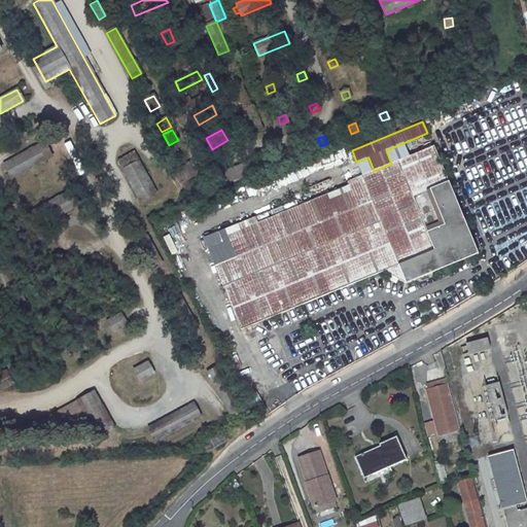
[(43,143),(4,165),(8,174),(5,176),(8,180),(51,157),(43,143)]
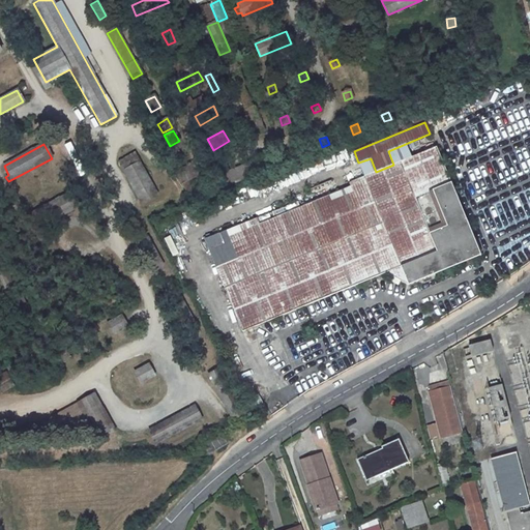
[(333,187),(204,240),(242,332),(386,273),(407,285),(480,255),(436,147),(393,165),(376,172),(349,183),(350,187),(336,193),(333,187)]
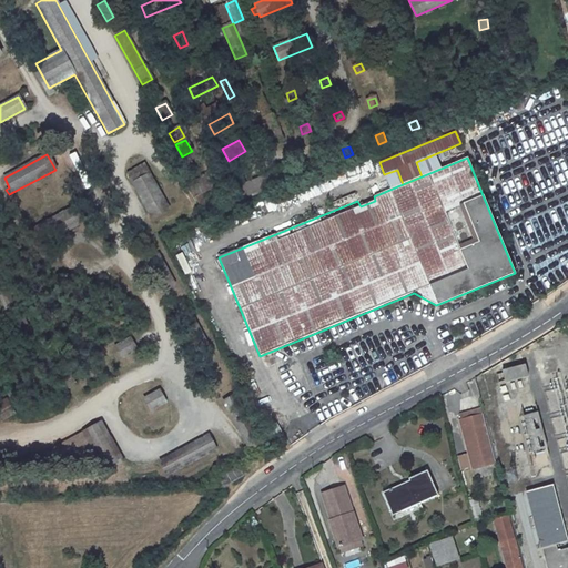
[(315,160),(308,163),(311,171),(318,168),(315,160)]
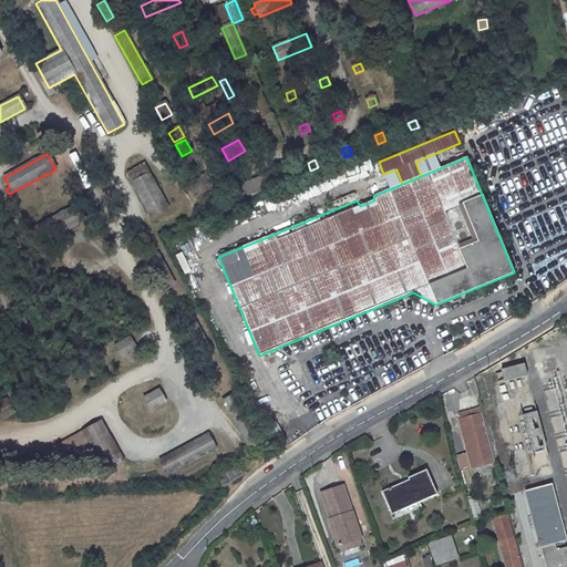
[(169,208),(144,164),(126,174),(151,218),(169,208)]
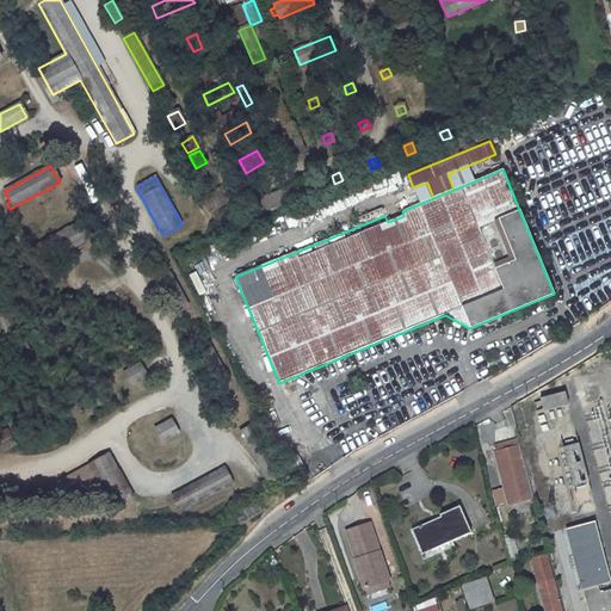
[(294,186),(254,202),(260,216),(300,201),(294,186)]
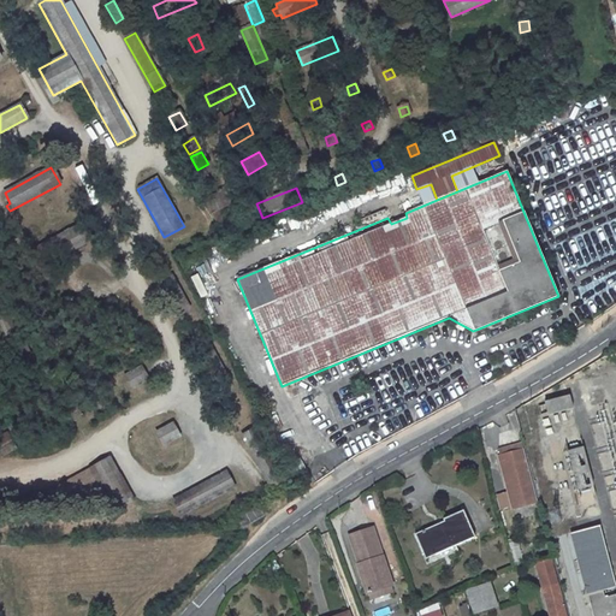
[(230,203),(223,190),(212,196),(220,209),(230,203)]
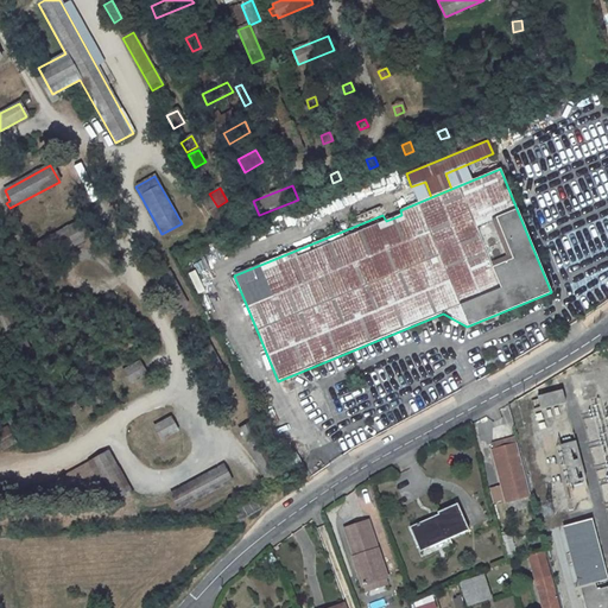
[(217,207),(209,211),(221,232),(229,228),(217,207)]
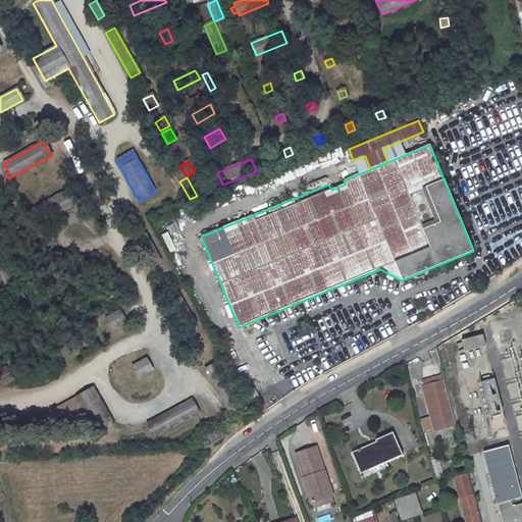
[(69,190),(30,211),(35,220),(32,222),(34,227),(77,204),(69,190)]
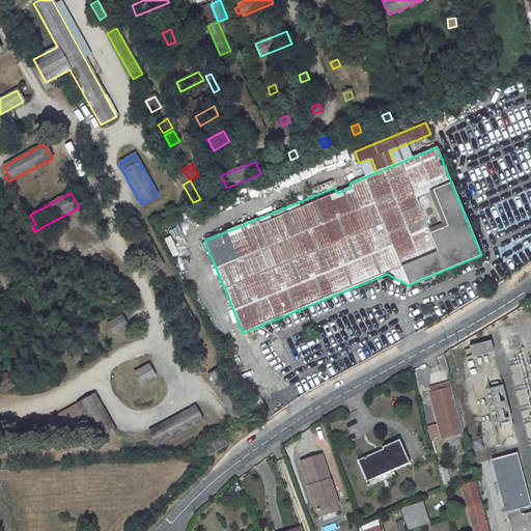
[(170,255),(176,253),(169,235),(164,238),(170,255)]
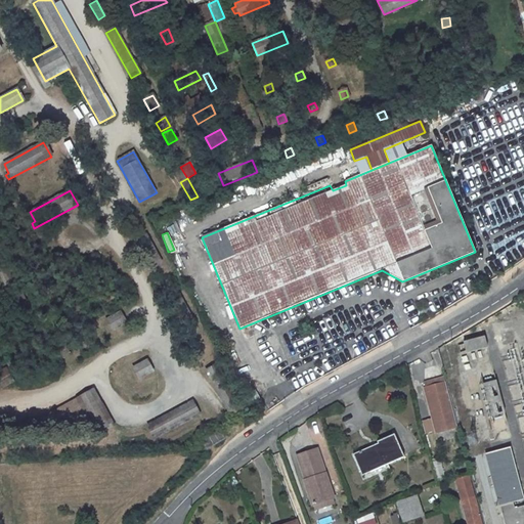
[(120,312),(106,319),(113,331),(126,323),(120,312)]
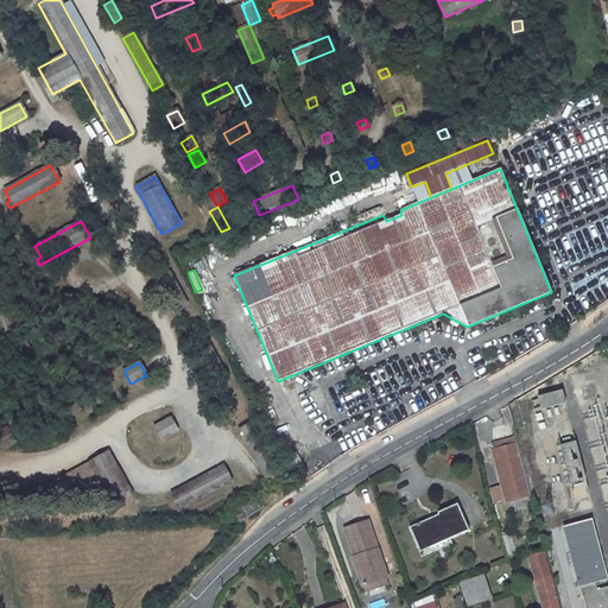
[(564,404),(562,391),(538,398),(540,410),(564,404)]
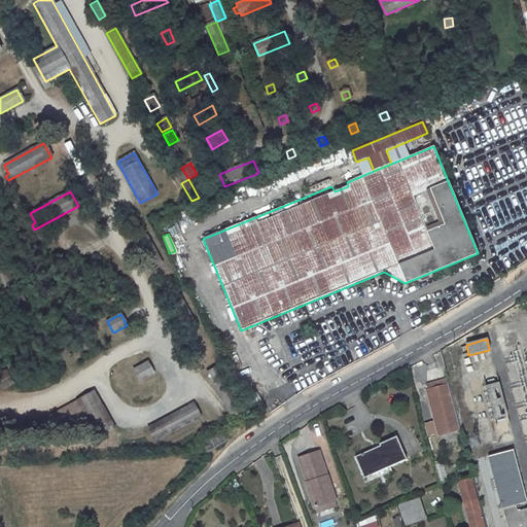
[(63,346),(50,353),(57,364),(69,357),(63,346)]
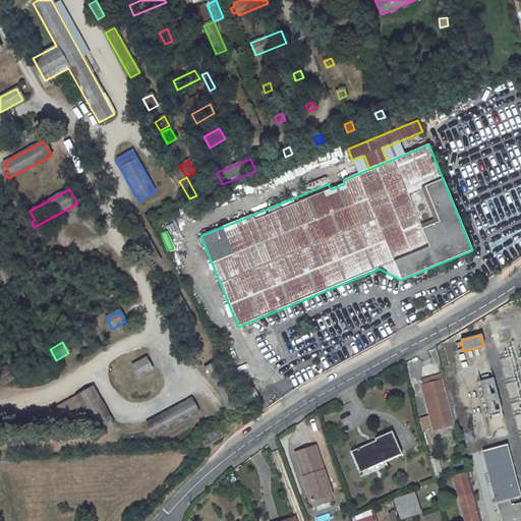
[(146,358),(132,365),(138,377),(152,369),(146,358)]
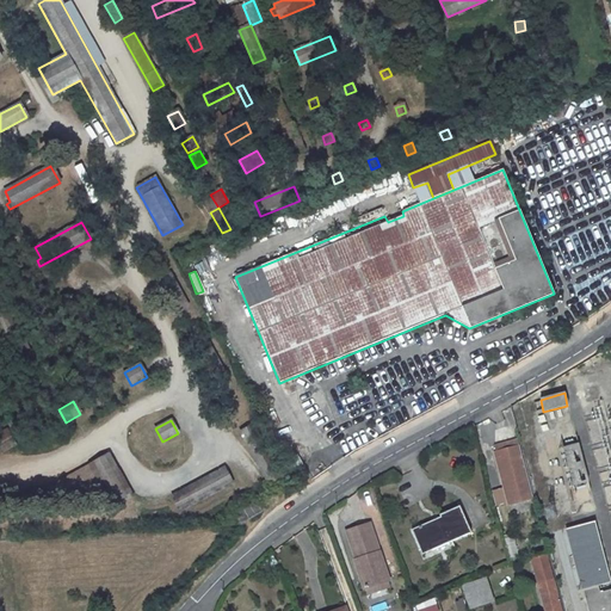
[(6,431),(0,433),(0,452),(14,445),(6,431)]
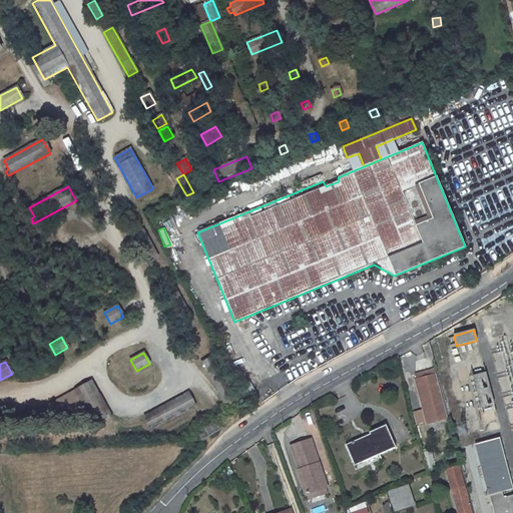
[(428,422),(449,417),(437,372),(416,378),(428,422)]
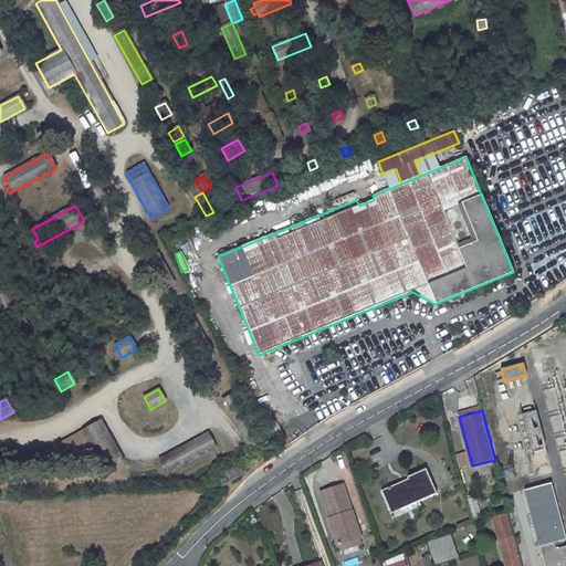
[(545,446),(536,411),(522,415),(531,450),(545,446)]
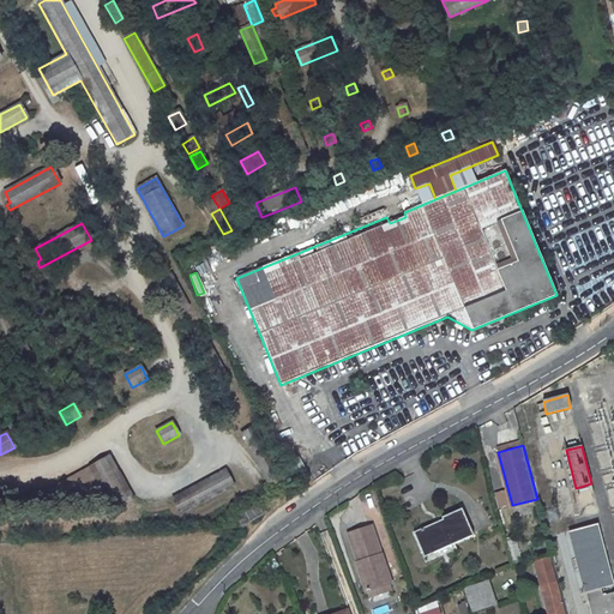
[(109,457),(34,499),(41,515),(77,497),(86,512),(107,501),(112,511),(133,499),(121,479),(109,457)]
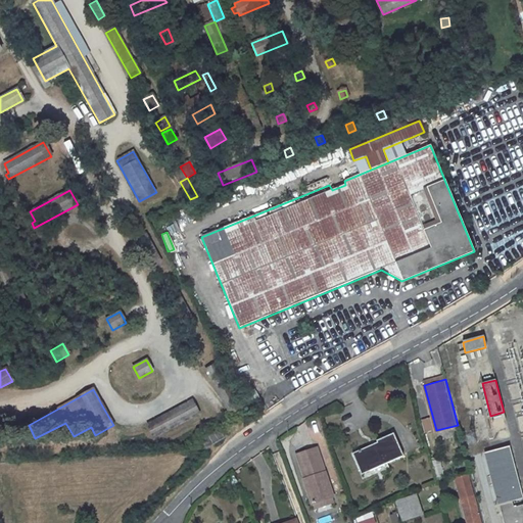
[(259,399),(253,390),(248,393),(253,403),(259,399)]
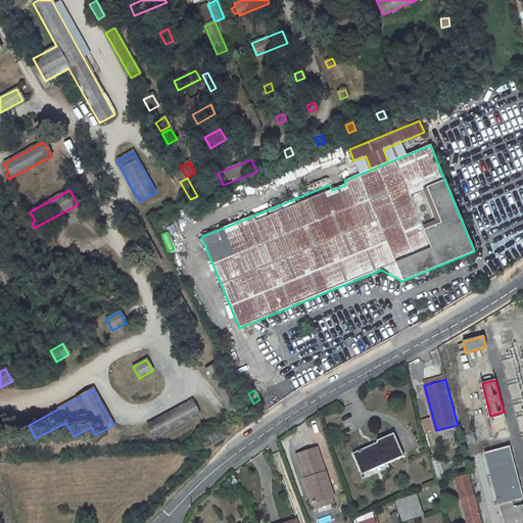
[(192,400),(147,425),(154,438),(199,414),(192,400)]
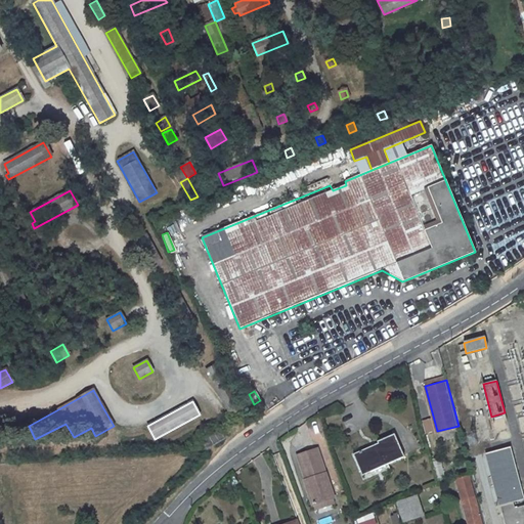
[(218,431),(202,439),(203,442),(206,447),(222,439),(219,433),(218,431)]
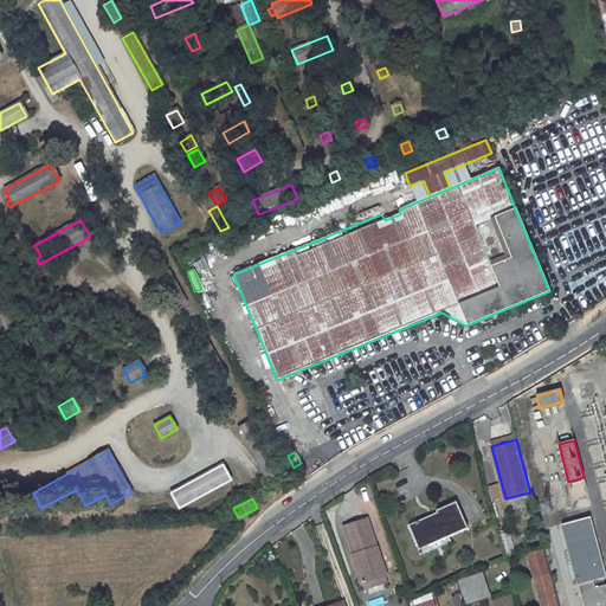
[(437,514),(408,527),(417,547),(426,542),(427,546),(466,528),(456,503),(436,511),(437,514)]
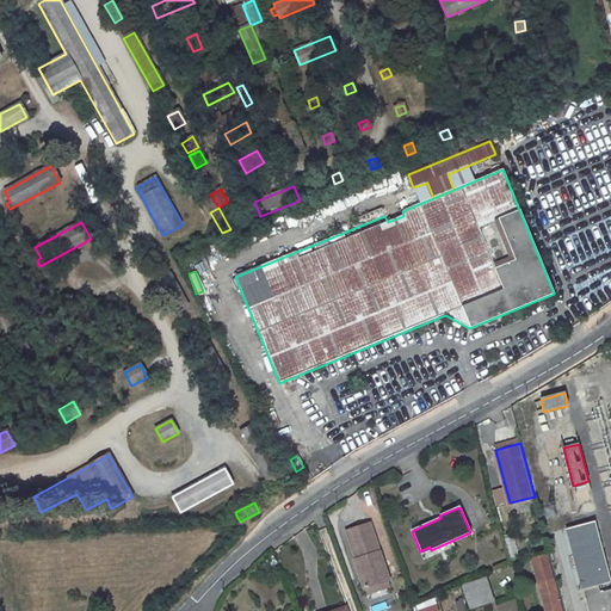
[(581,591),(610,584),(593,522),(566,529),(581,591)]
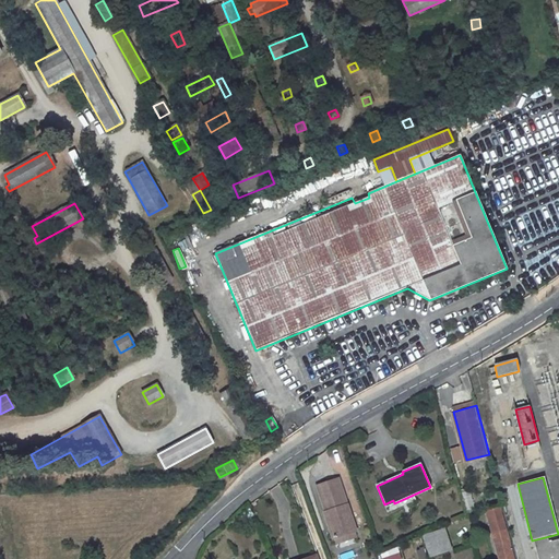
[(356,531),(339,479),(317,487),(325,511),(324,511),(333,538),(356,531)]
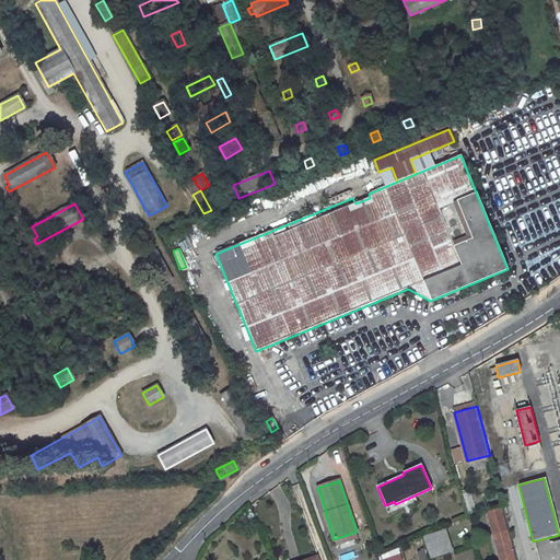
[(488,510),(488,512),(500,559),(514,559),(500,506),(488,510)]
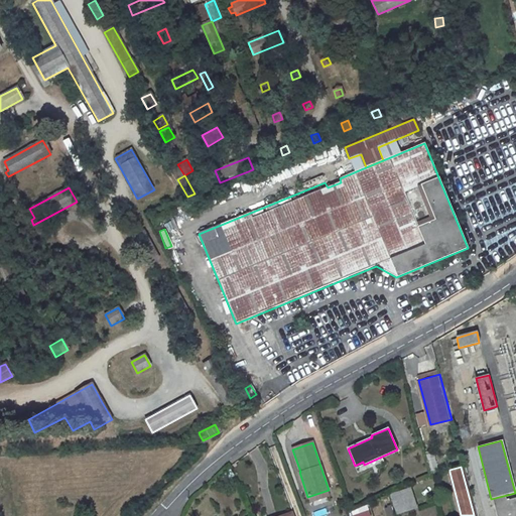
[(416,508),(410,489),(390,494),(395,514),(416,508)]
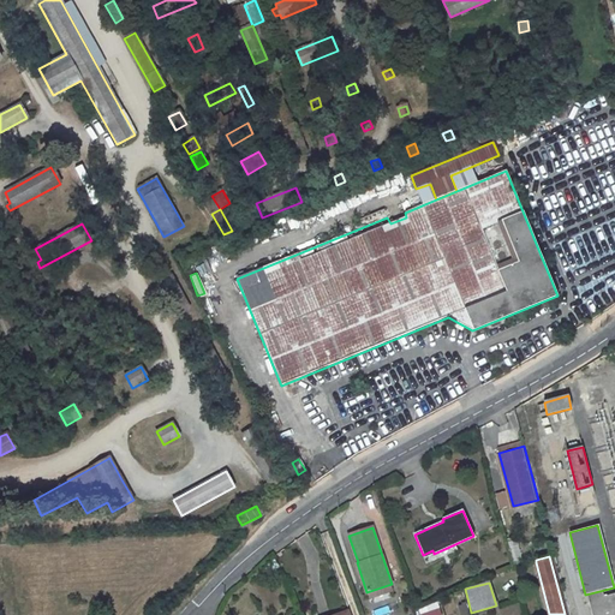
[(369,599),(394,591),(392,584),(366,592),(369,599)]
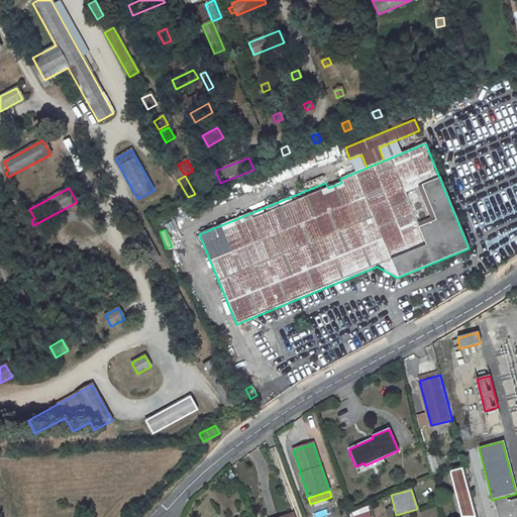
[(516,516),(516,500),(494,506),(496,516),(516,516)]
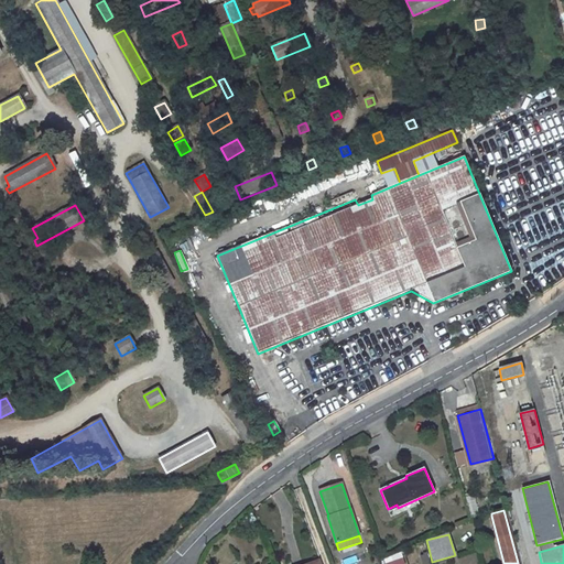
[(382,557),(383,563),(404,563),(400,551),(382,557)]
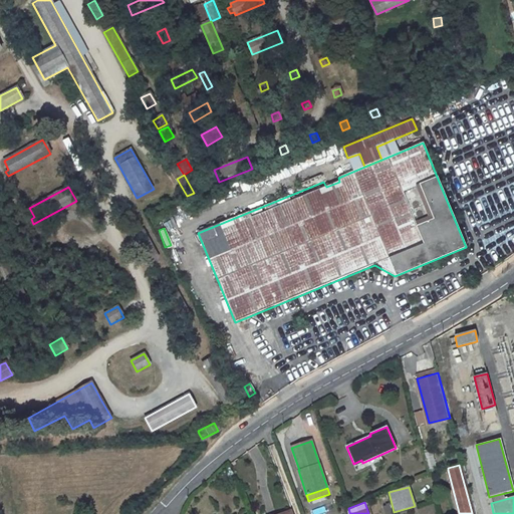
[(380,506),(382,513),(386,513),(391,512),(388,504),(380,506)]
